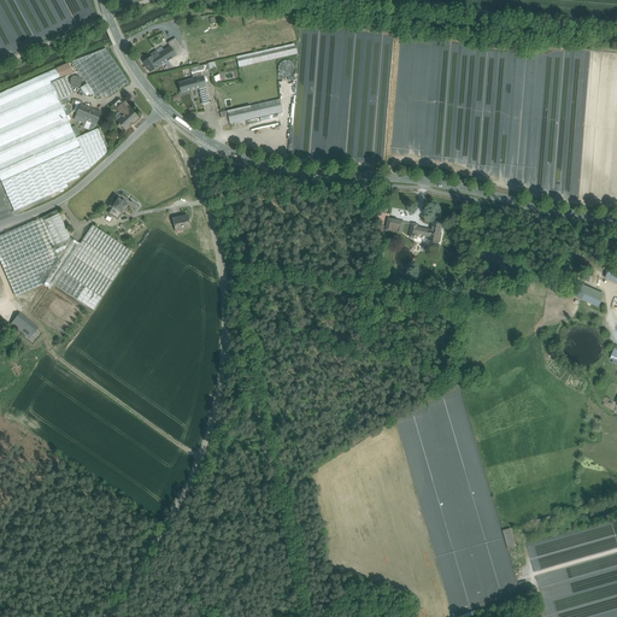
[(50,17),(35,0),(0,0),(0,60),(25,41),(29,41),(16,37),(15,19),(50,17)]
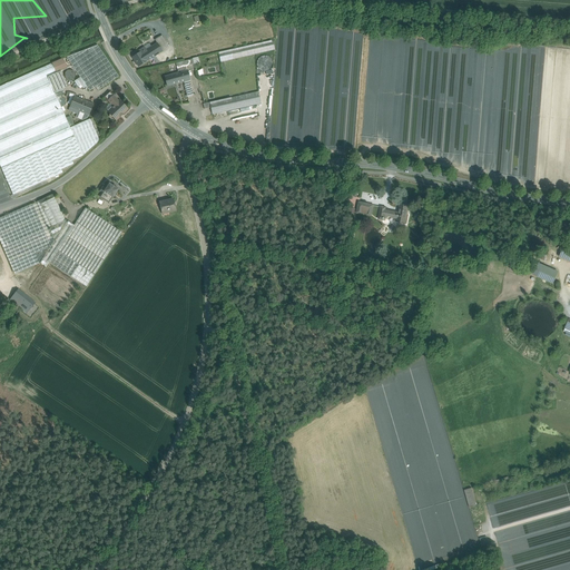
[(169,47),(161,36),(155,40),(163,51),(169,47)]
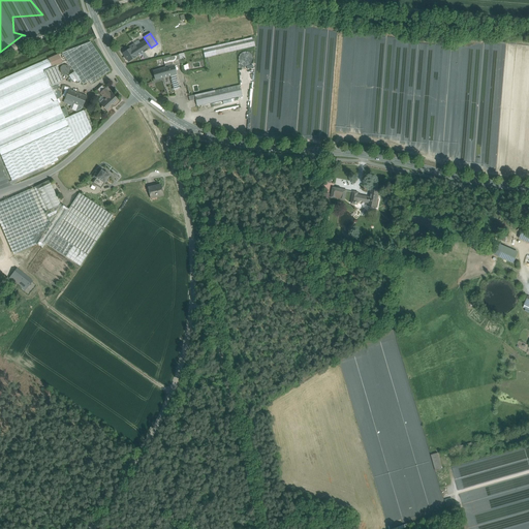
[(144,37),(131,45),(134,49),(131,51),(135,57),(151,48),(144,37)]
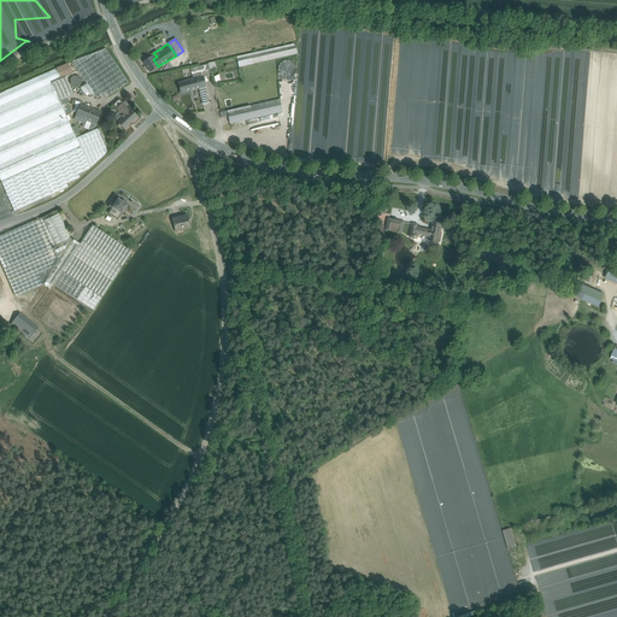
[(295,45),(236,57),(239,66),(298,53),(295,45)]
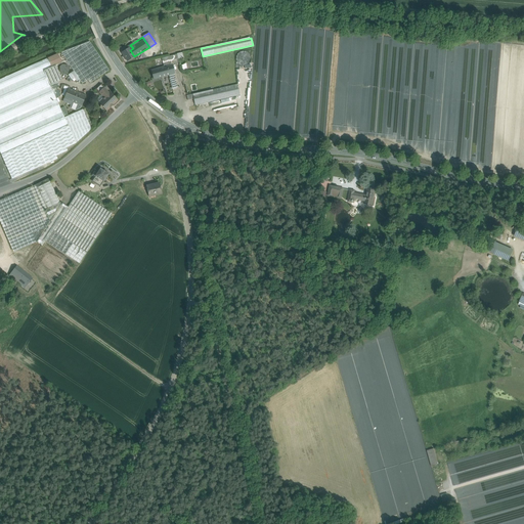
[(89,41),(61,52),(74,71),(69,75),(72,80),(75,78),(77,82),(80,80),(82,84),(88,80),(90,83),(110,71),(89,41)]
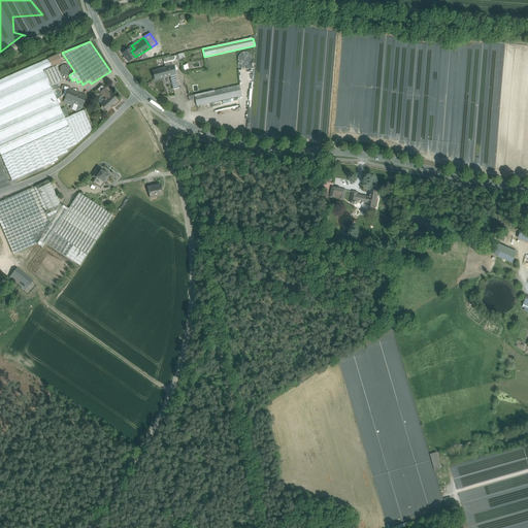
[(130,48),(123,53),(129,62),(135,57),(131,51),(134,48),(131,45),(129,46),(130,48)]
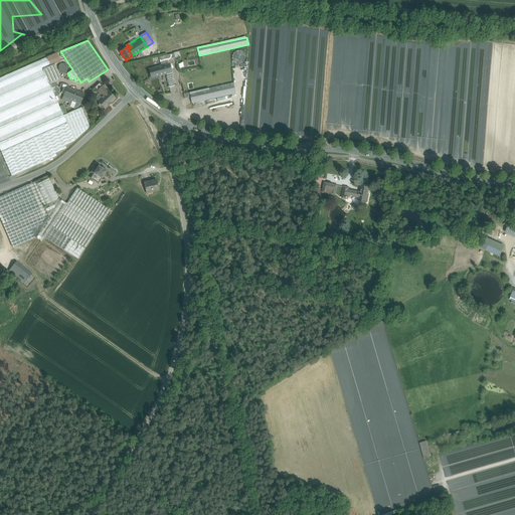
[(180,51),(159,56),(160,61),(167,60),(167,59),(181,56),(180,51)]
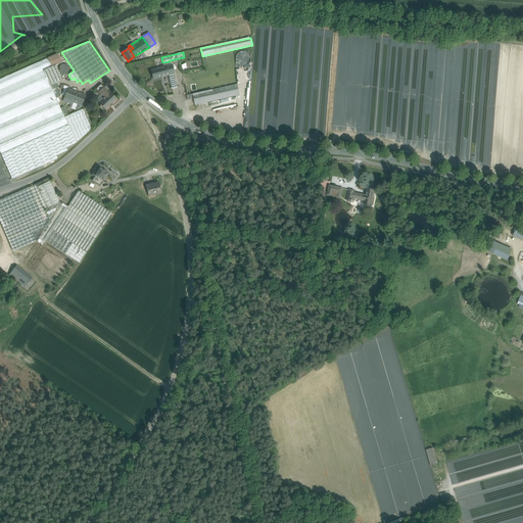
[(48,58),(0,79),(0,151),(12,179),(57,158),(56,155),(67,150),(66,147),(76,143),(91,129),(83,109),(64,117),(51,86),(58,83),(62,79),(56,65),(52,66),(48,58)]
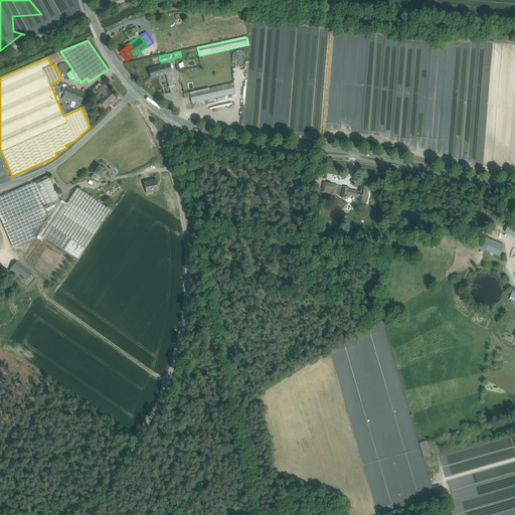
[(161,65),(149,69),(151,77),(166,73),(167,73),(165,65),(161,65)]
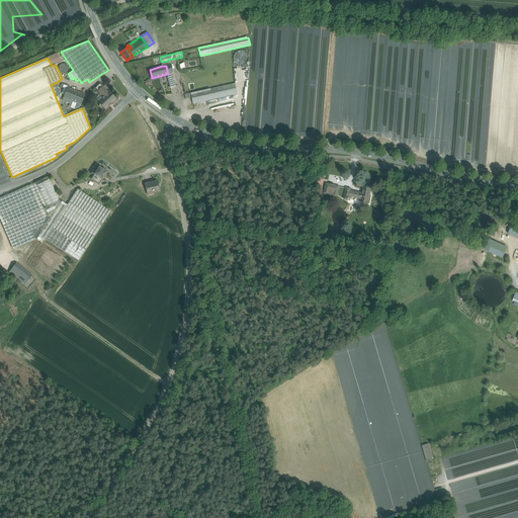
[(235,83),(190,93),(193,104),(238,94),(235,83)]
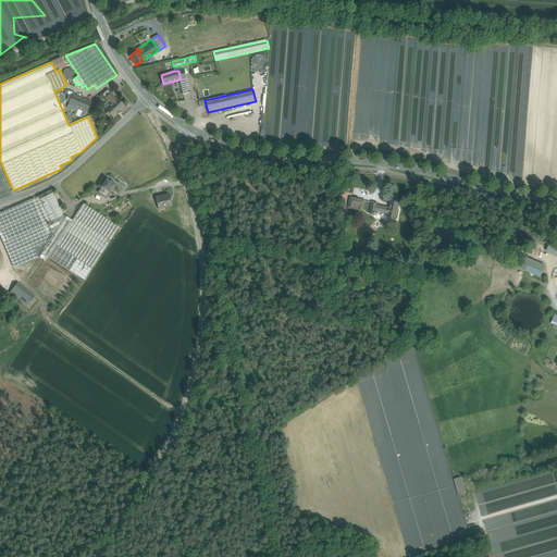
[(111,94),(106,98),(111,103),(116,99),(111,94)]
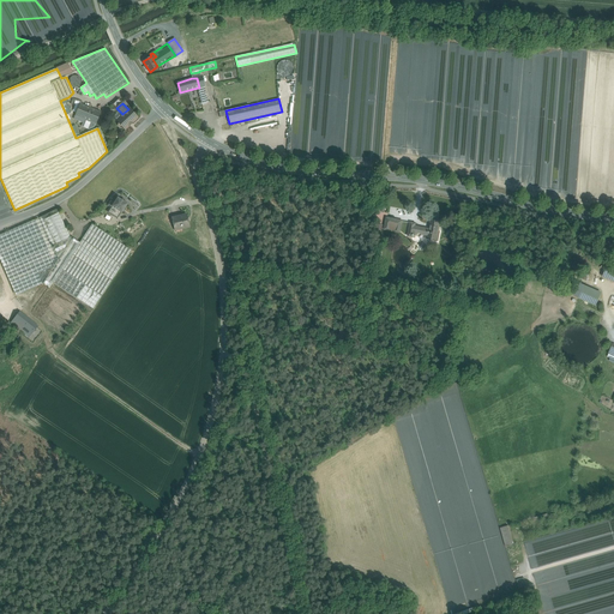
[(101,113),(80,104),(76,115),(84,119),(83,122),(95,127),(96,124),(101,113)]
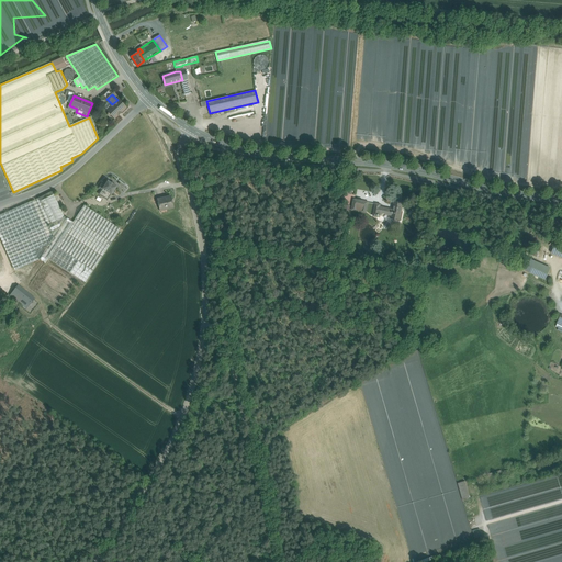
[(112,104),(107,110),(109,112),(108,113),(108,115),(110,116),(111,116),(112,116),(114,119),(119,114),(119,115),(121,113),(121,112),(126,108),(119,100),(117,100),(112,104)]
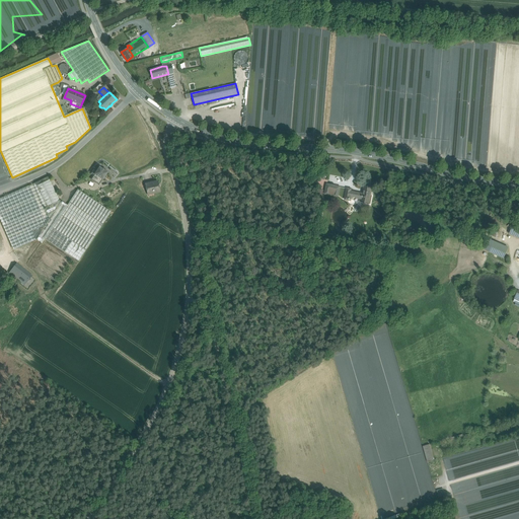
[(107,172),(99,167),(94,174),(98,176),(102,179),(107,172)]
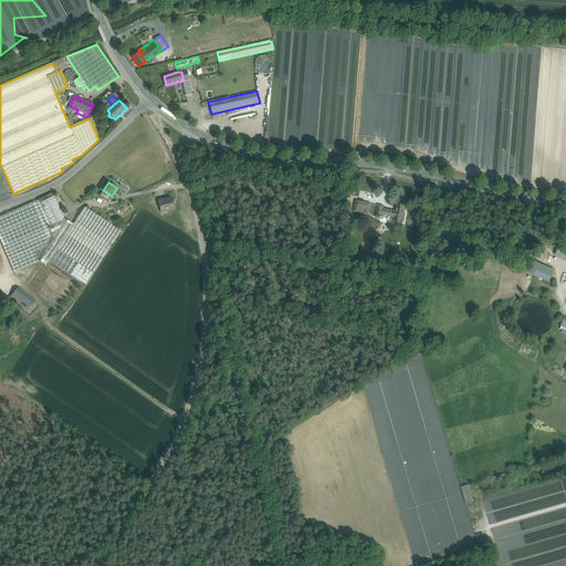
[(54,196),(40,202),(51,226),(59,222),(65,219),(54,196)]
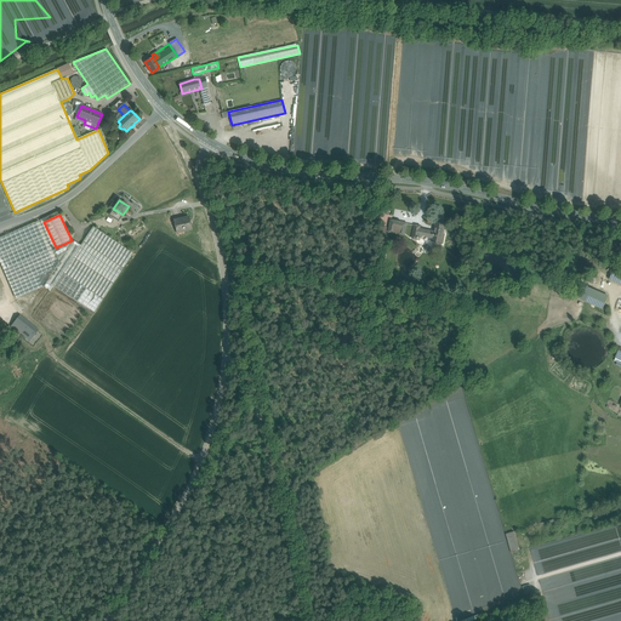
[(177,231),(184,229),(184,231),(192,229),(188,217),(175,221),(177,231)]
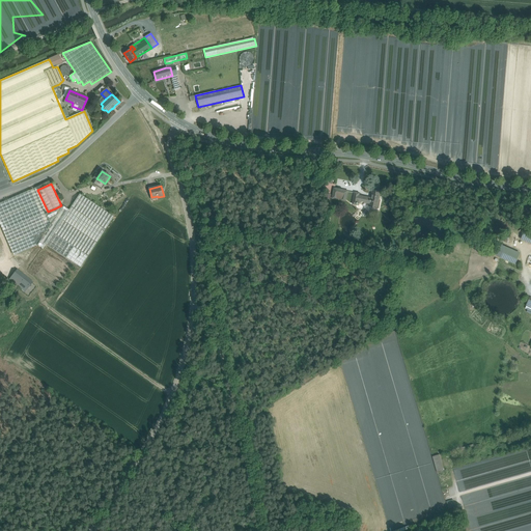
[(346,191),(334,188),(334,189),(332,198),(337,198),(337,196),(345,197),(347,191),(346,191)]
